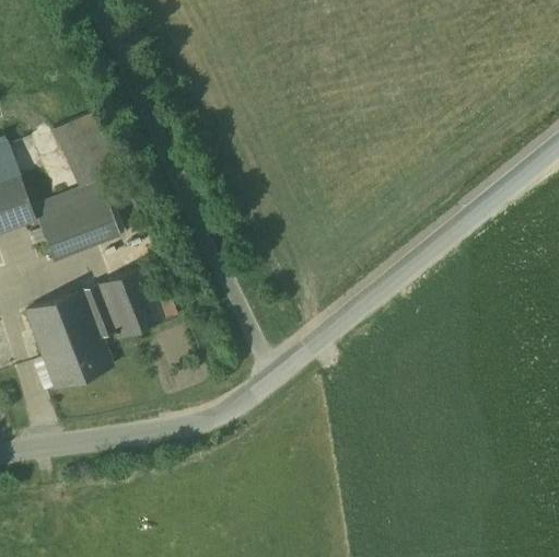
[(94,115),(53,130),(80,189),(120,173),(94,115)]
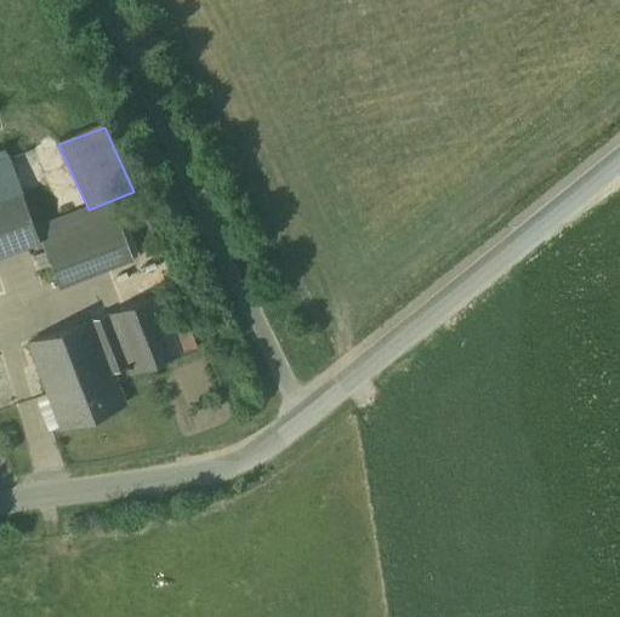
[(0,207),(23,199),(23,200),(24,199),(11,161),(0,165),(0,207)]
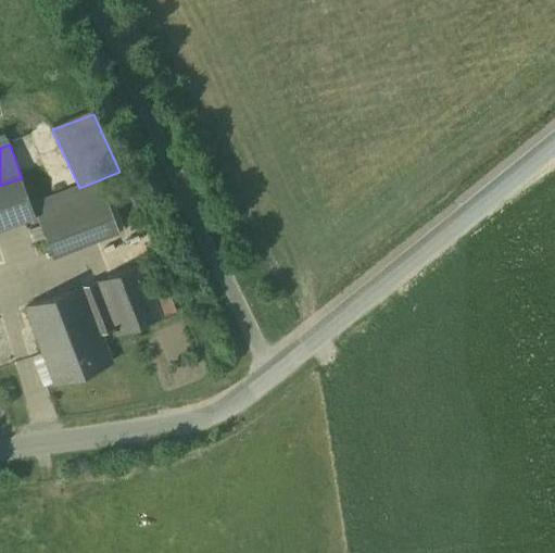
[(21,178),(0,186),(0,233),(36,220),(21,179),(21,178)]
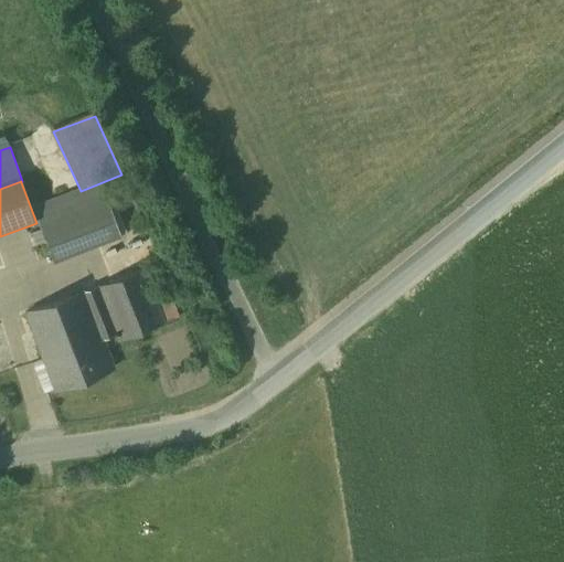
[(100,186),(34,211),(40,226),(39,228),(53,265),(120,239),(100,186)]
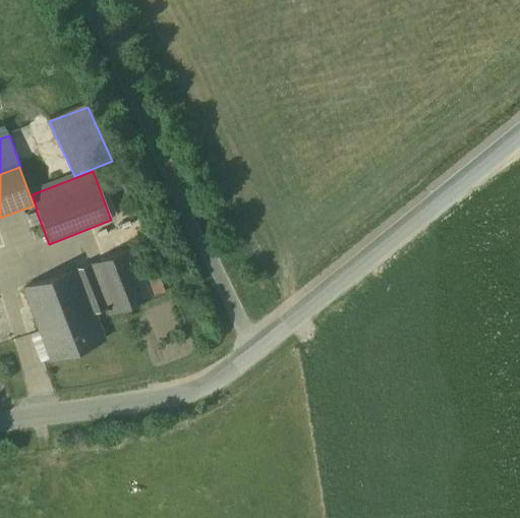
[(76,272),(25,290),(53,362),(105,343),(94,315),(106,311),(107,314),(109,313),(110,317),(165,295),(155,270),(142,275),(132,250),(76,272)]
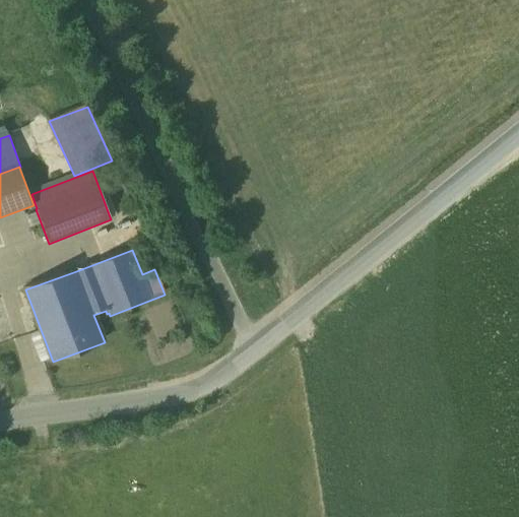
All buildings are outlined.
